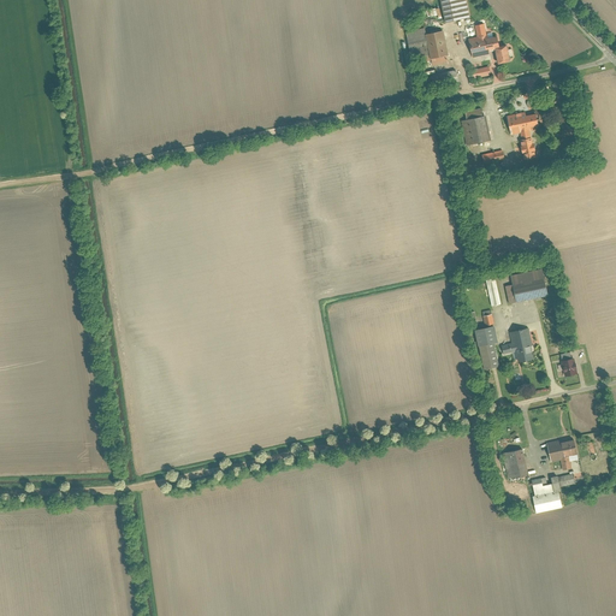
[(438,0),(444,24),(471,18),(466,0),(438,0)]
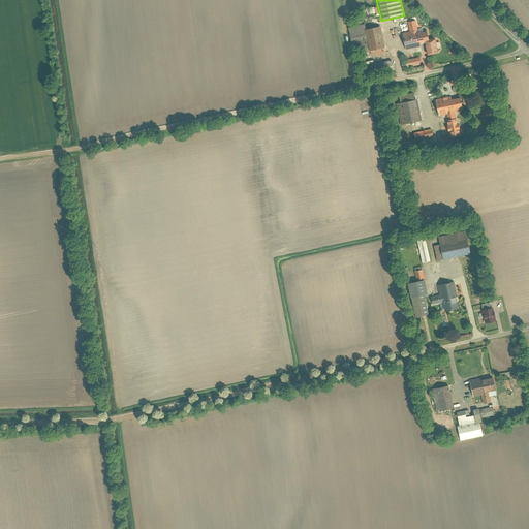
[(426,44),(428,56),(438,54),(435,39),(429,40),(428,31),(419,33),(416,20),(407,22),(408,32),(402,33),(405,49),(426,44)]
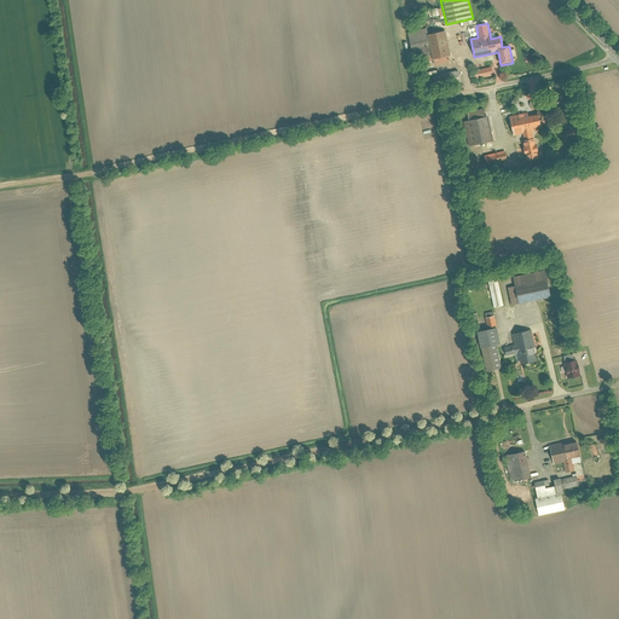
[(414,70),(452,62),(446,29),(427,34),(426,30),(406,34),(414,70)]
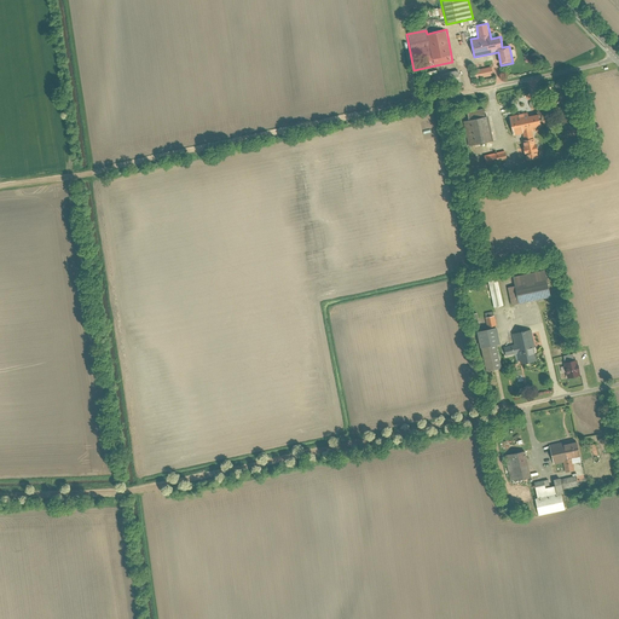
[(476,70),(479,79),(491,75),(490,67),(476,70)]
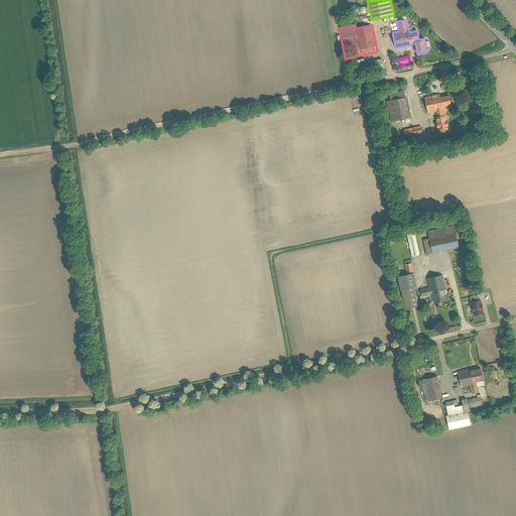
[(362,72),(383,68),(382,59),(360,63),(362,72)]
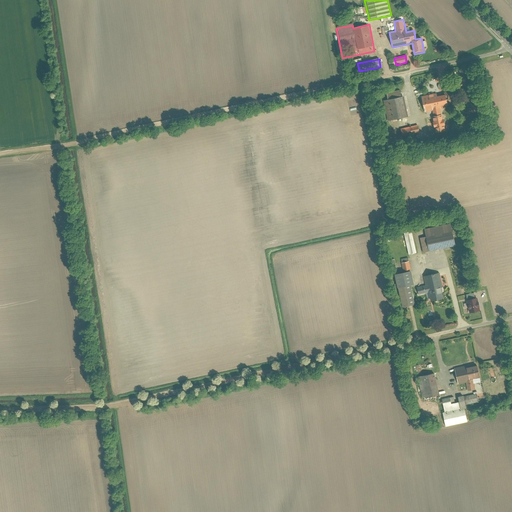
[(387,124),(406,120),(401,98),(400,98),(398,91),(386,94),(388,103),(382,104),(387,124)]
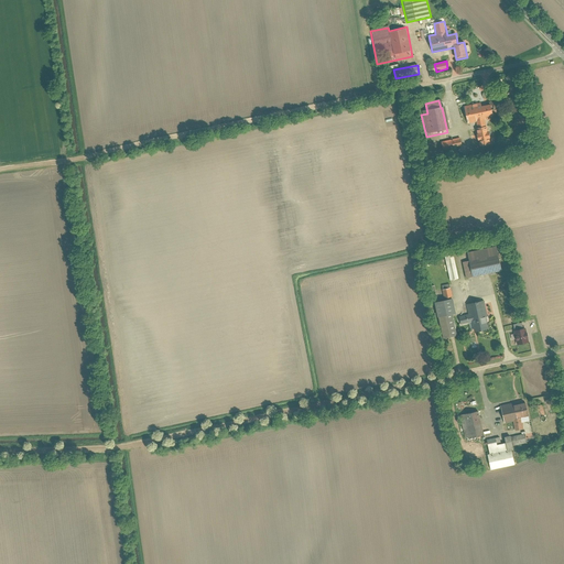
[(478,148),(478,149),(488,148),(484,123),(494,121),(491,106),(481,107),(480,104),(461,107),(464,127),(474,126),(478,148)]
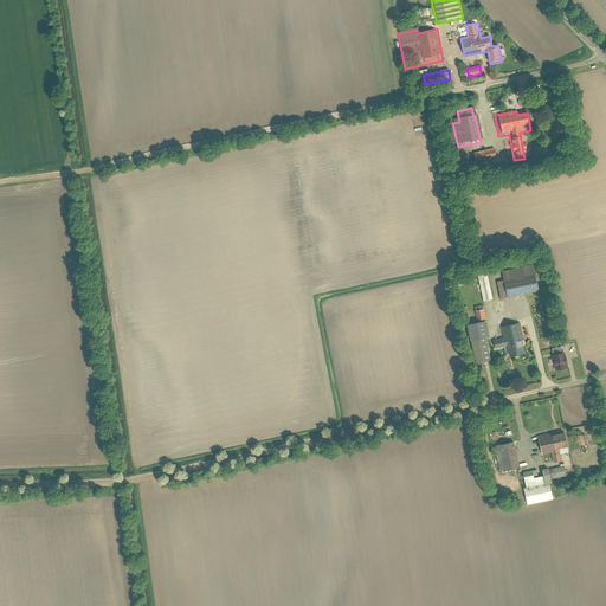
[(471,155),(475,165),(495,160),(492,150),(471,155)]
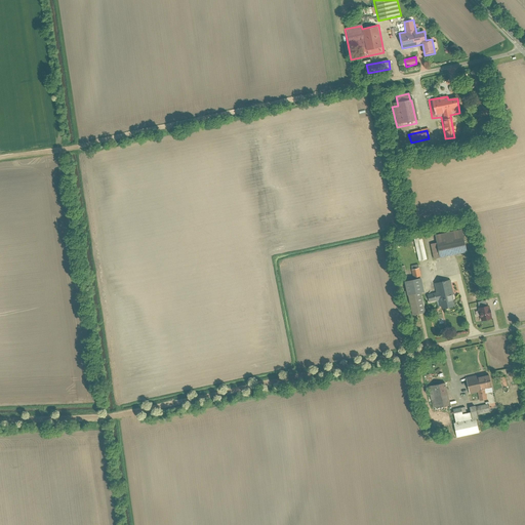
[(432,245),(435,259),(467,252),(462,230),(435,236),(437,244),(432,245)]
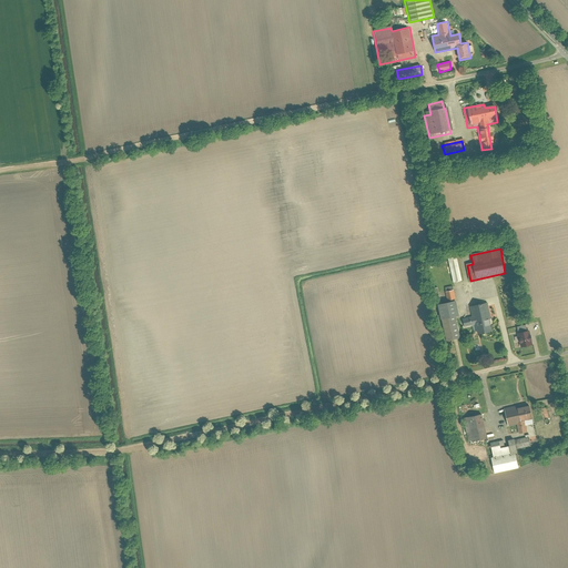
[(447,260),(453,284),(463,282),(457,257),(447,260)]
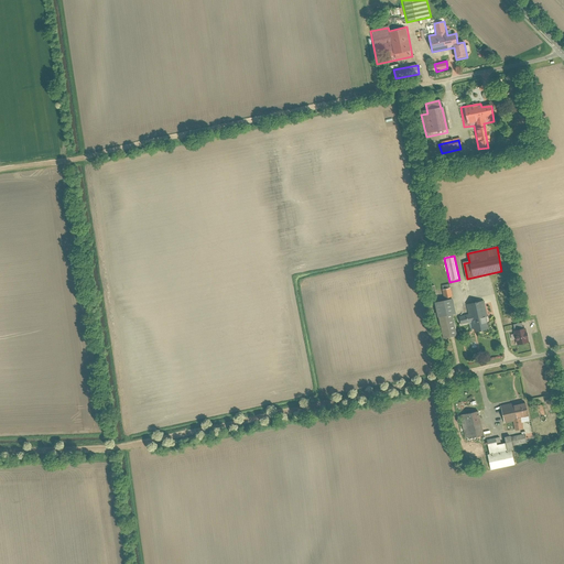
[(429,288),(432,303),(438,302),(434,285),(429,288)]
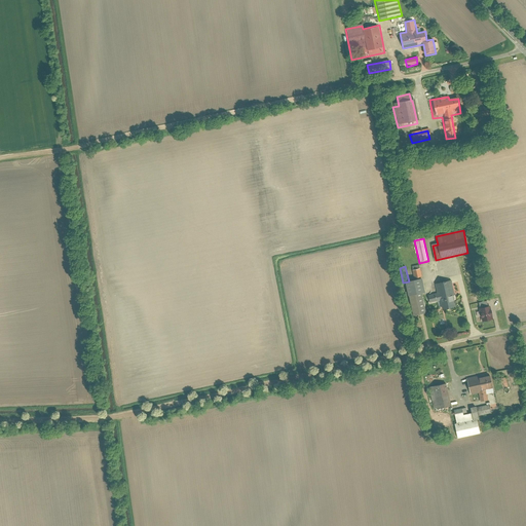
[(412,270),(414,280),(421,279),(419,269),(412,270)]
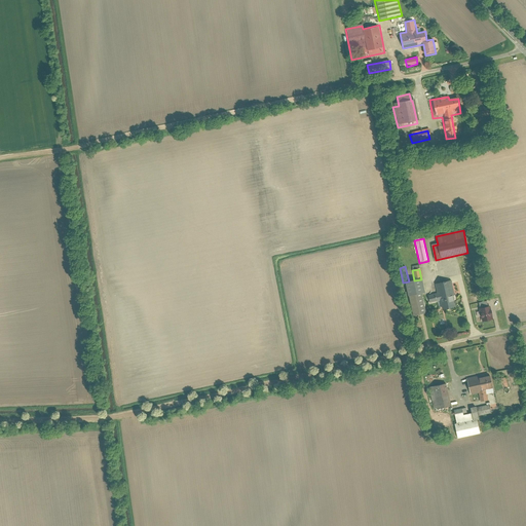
[(422,279),(405,284),(409,297),(422,294),(425,294),(422,279)]
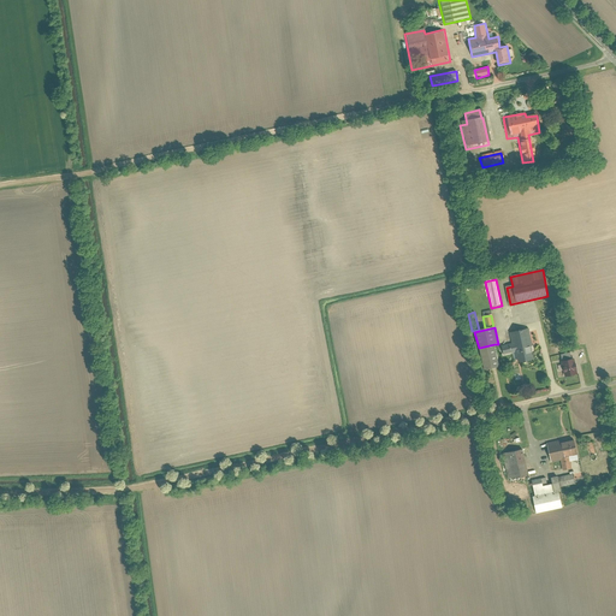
[(516,354),(519,366),(535,362),(529,330),(510,333),(513,344),(502,345),(504,356),(516,354)]
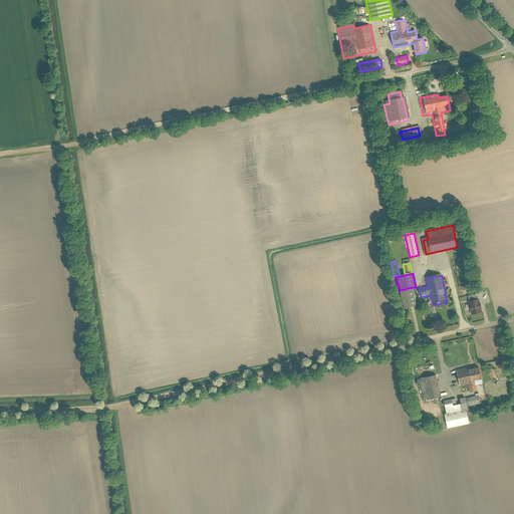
[(400,290),(404,310),(418,307),(413,287),(400,290)]
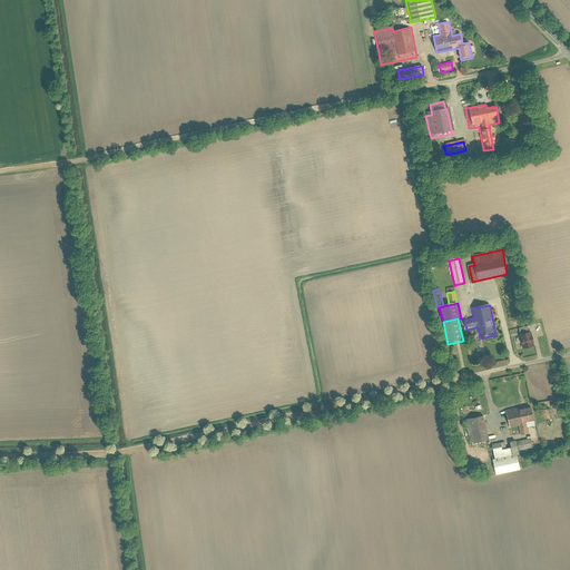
[(534,346),(531,332),(519,335),(522,350),(534,346)]
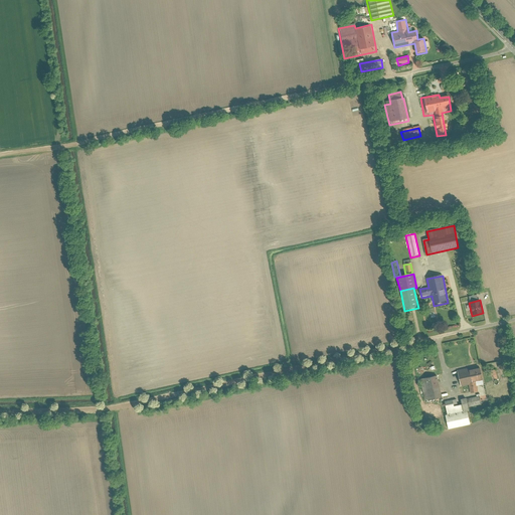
[(469,385),(471,393),(478,391),(475,382),(483,380),(480,368),(469,370),(468,368),(457,370),(461,387),(469,385)]
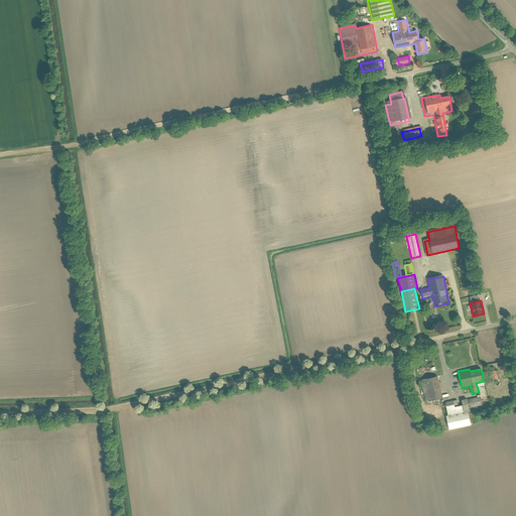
[(421,380),(425,402),(442,398),(437,377),(421,380)]
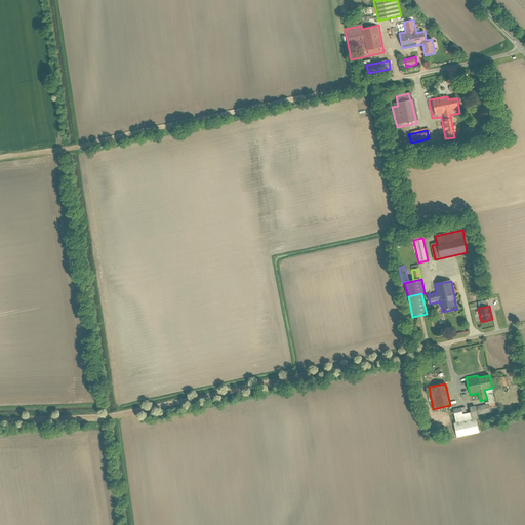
[(453,425),(456,439),(479,434),(476,420),(478,420),(477,416),(490,413),(488,403),(468,408),(469,413),(468,414),(466,407),(452,410),(455,425),(453,425)]
